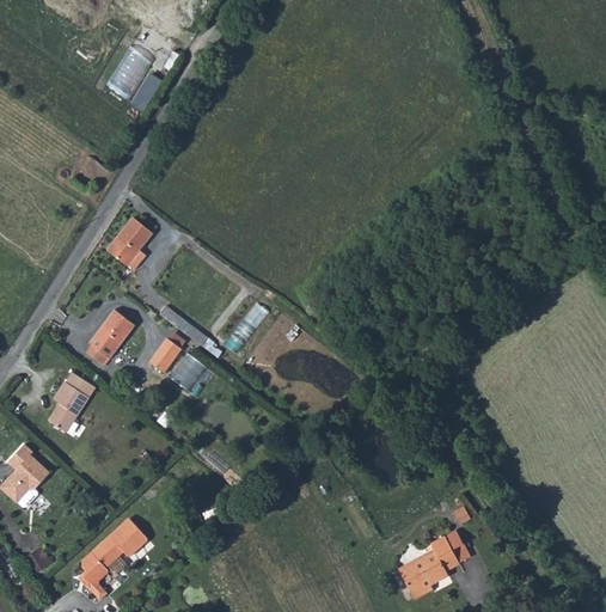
[(124,97),(148,60),(128,47),(104,83),(124,97)]
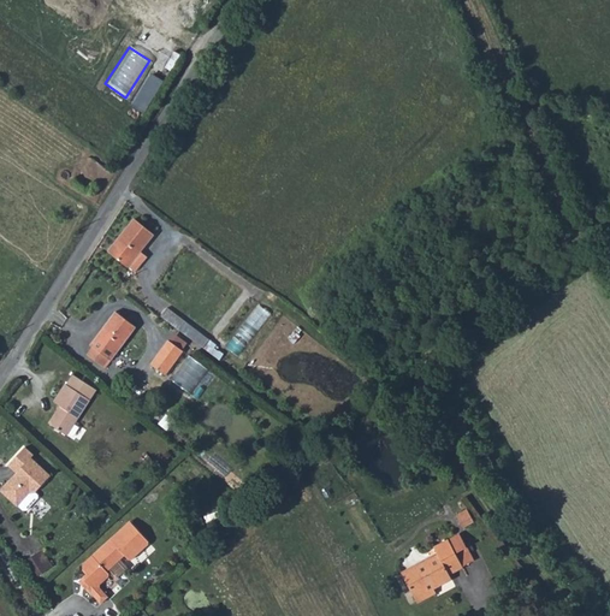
[(98,177),(82,166),(75,177),(89,189),(98,177)]
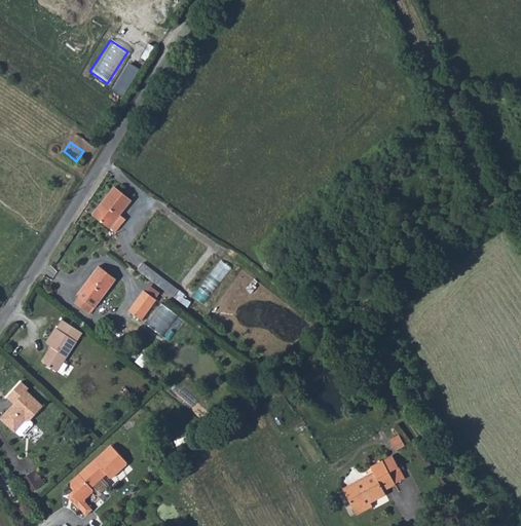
[(111,185),(91,213),(106,224),(126,197),(111,185)]
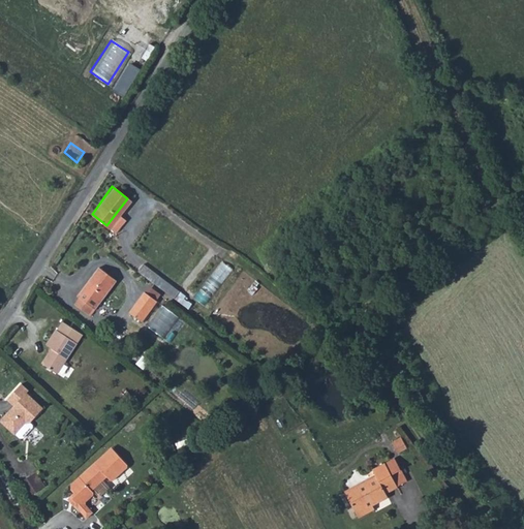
[(220,261),(205,279),(215,287),(230,270),(220,261)]
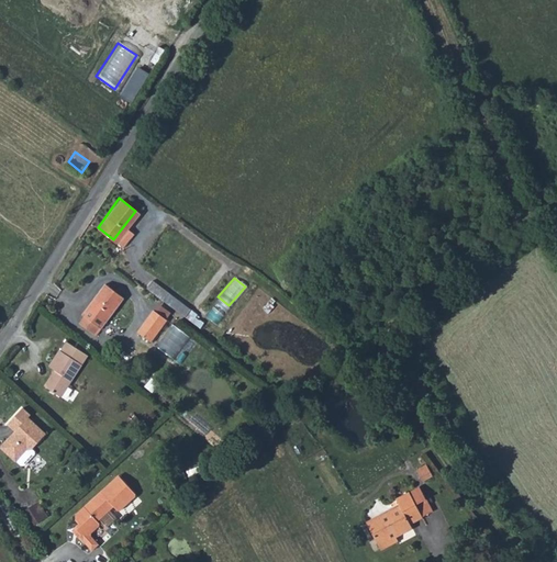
[(190,310),(153,280),(146,289),(184,318),(190,310)]
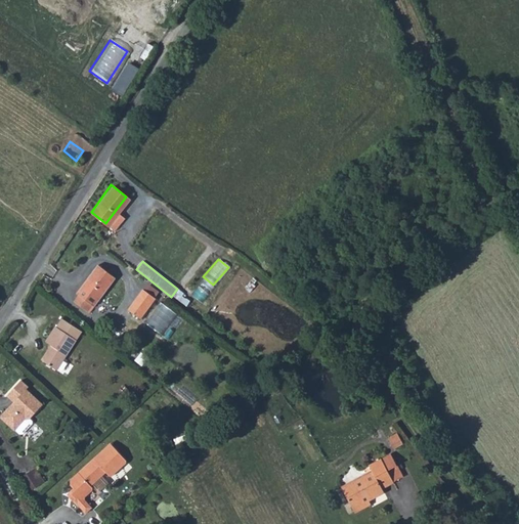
[(97,263),(75,293),(77,294),(73,300),(85,309),(89,304),(91,305),(114,277),(112,275),(97,263)]
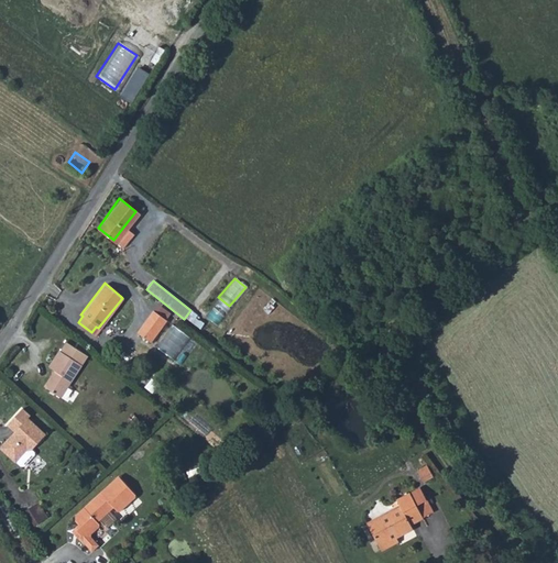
[(205,318),(218,323),(225,308),(211,302),(205,318)]
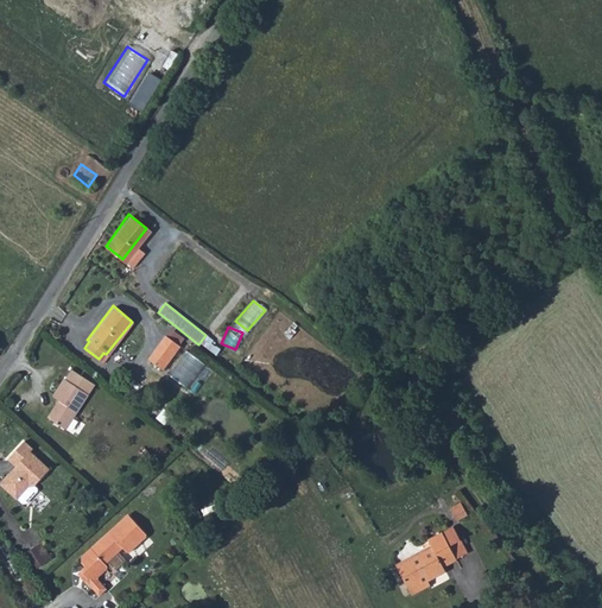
[(179,347),(165,335),(147,358),(162,368),(179,347)]
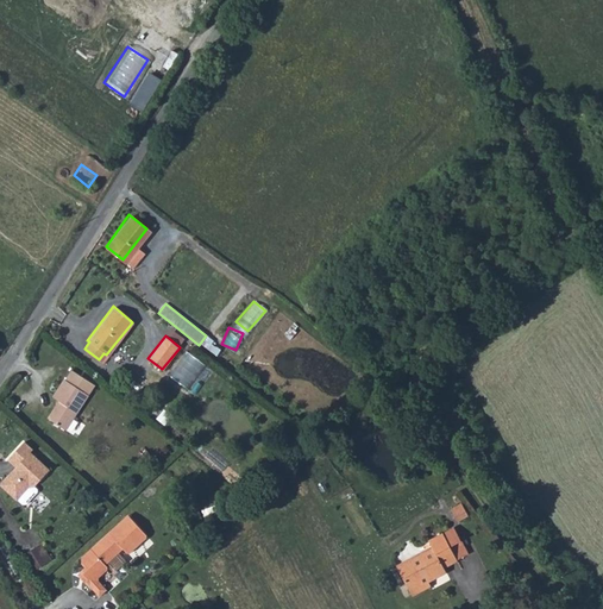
[(165,376),(187,388),(202,362),(182,350),(165,376)]
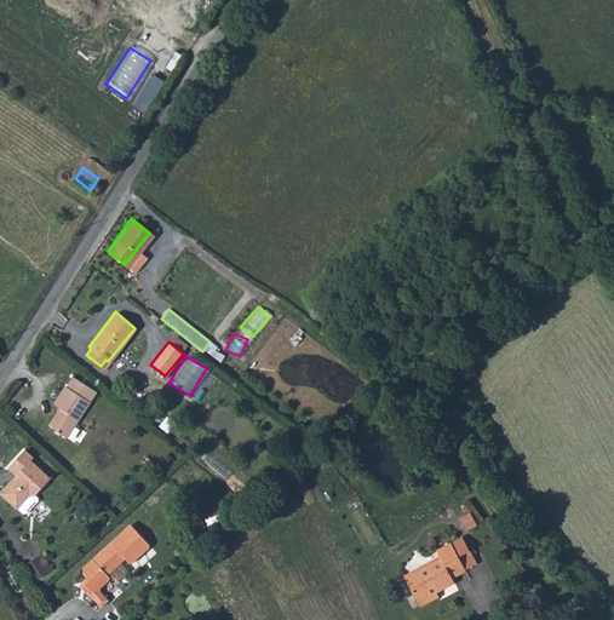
[(75,380),(68,390),(67,388),(53,406),(59,411),(47,429),(66,441),(96,395),(75,380)]
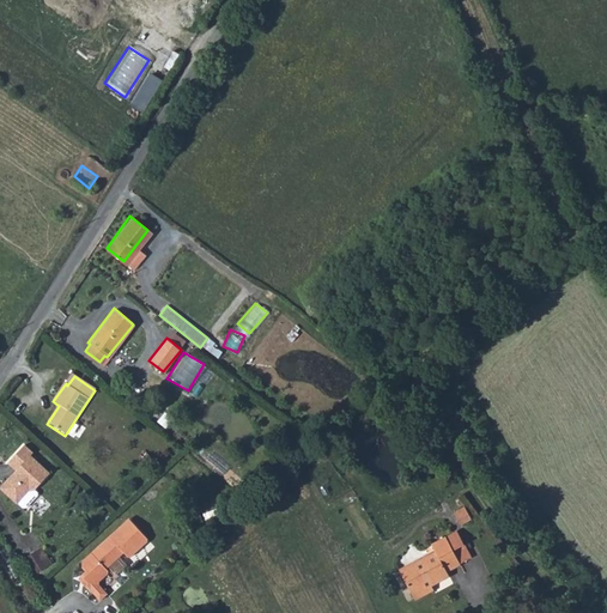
[(28,451),(19,443),(1,461),(10,469),(0,478),(0,491),(17,509),(29,496),(30,491),(28,490),(43,473),(25,455),(28,451)]
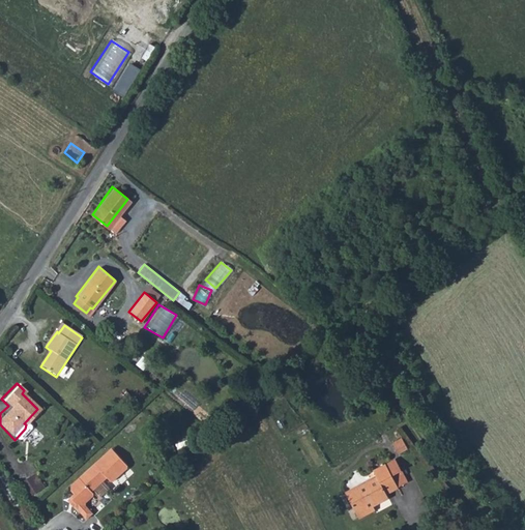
[(70,489),(69,495),(73,498),(68,501),(74,508),(71,510),(83,524),(89,519),(83,510),(83,507),(91,501),(91,499),(90,497),(106,483),(109,488),(112,489),(126,476),(127,473),(115,459),(108,464),(105,462),(70,489)]
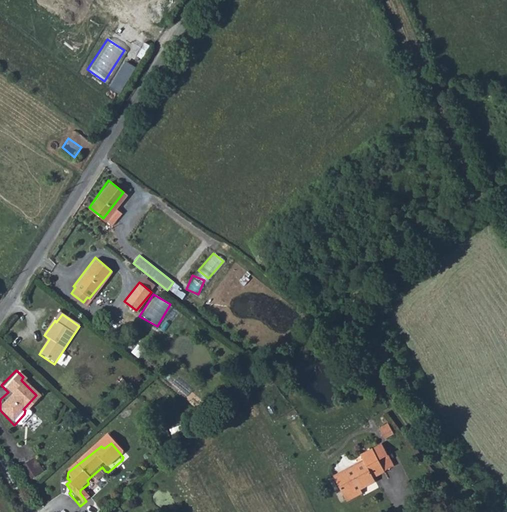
[(364,460),(334,475),(346,496),(359,489),(375,480),(373,477),(385,471),(378,459),(388,454),(382,444),(361,455),(364,460)]
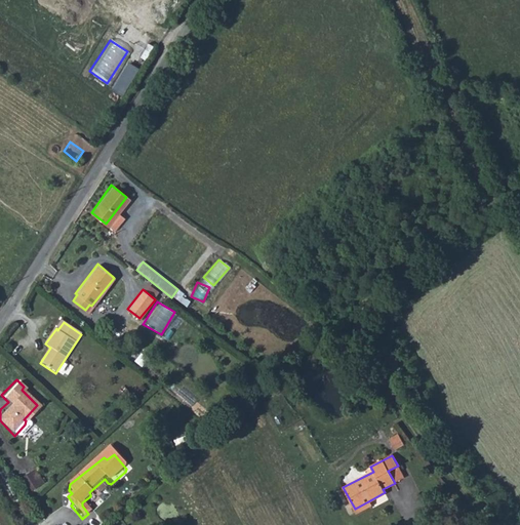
[(398,466),(388,471),(395,483),(405,478),(398,466)]
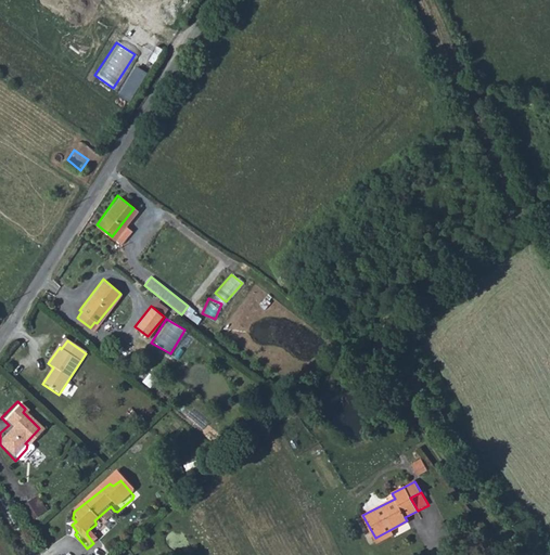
[(29,504),(22,508),(29,523),(36,517),(29,504)]
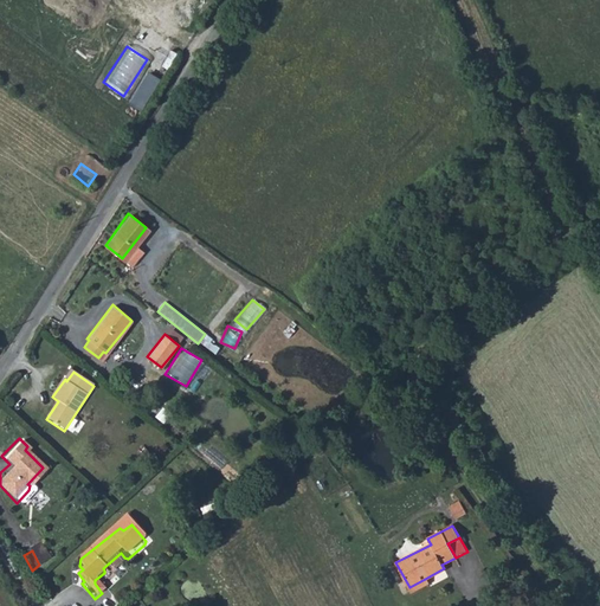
[(75,577),(81,585),(84,581),(78,573),(75,577)]
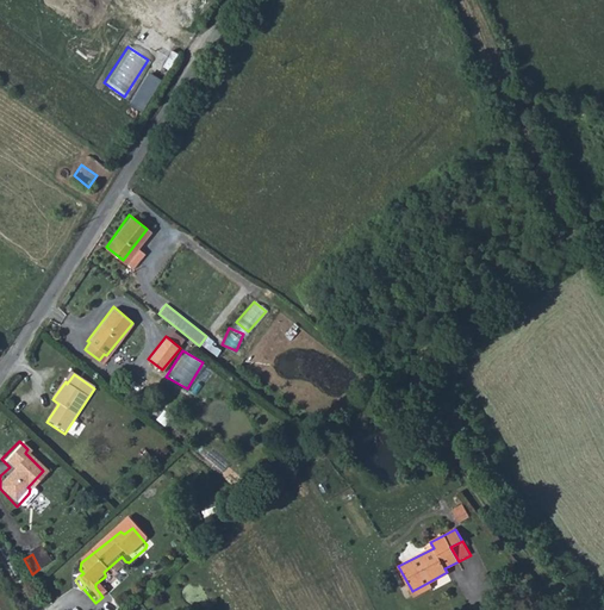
[(428,583),(412,591),(415,596),(430,587),(428,583)]
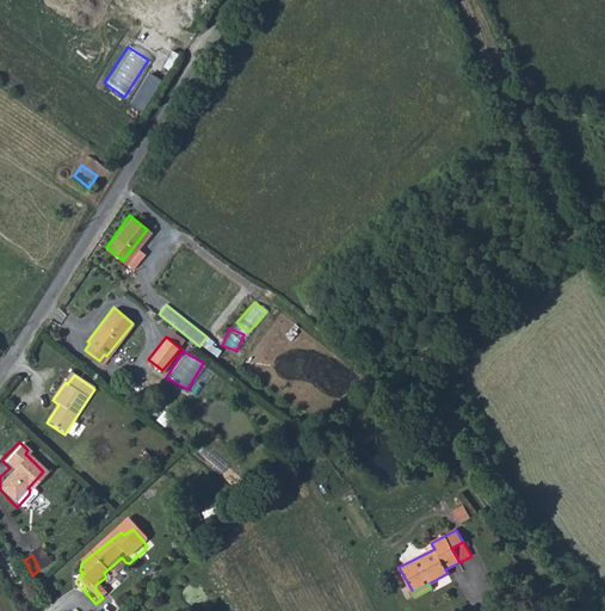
All buildings are outlined.
